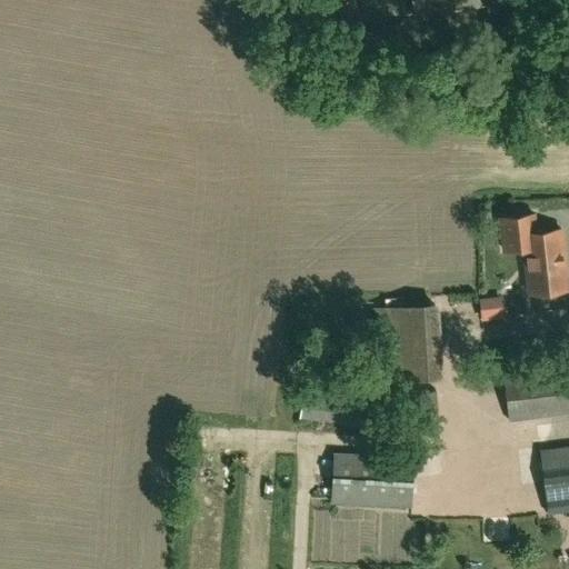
[(410,0),(415,18),(366,28),(358,9),(355,0),(313,0),(321,22),(330,46),(361,35),(368,71),(425,60),(417,19),(481,6),(480,0),(410,0)]
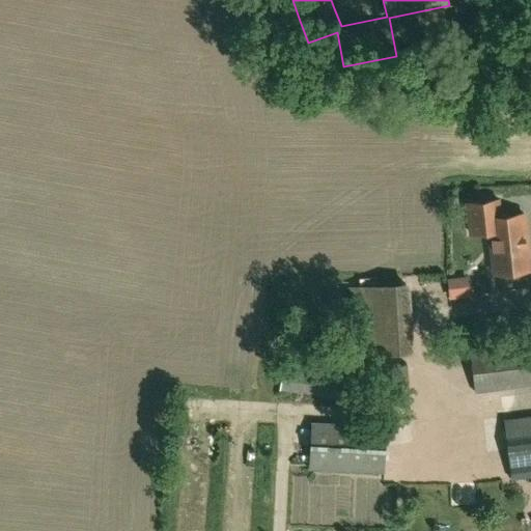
[(494,272),(530,268),(524,213),(500,216),(498,199),(467,202),(470,232),(490,230),(494,272)]
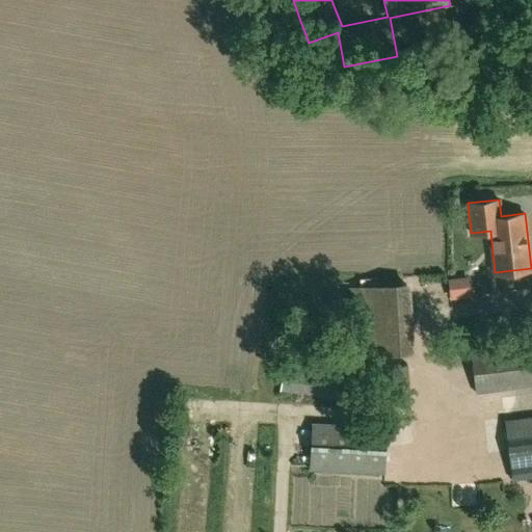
[(354,355),(415,351),(410,282),(350,287),(354,355)]
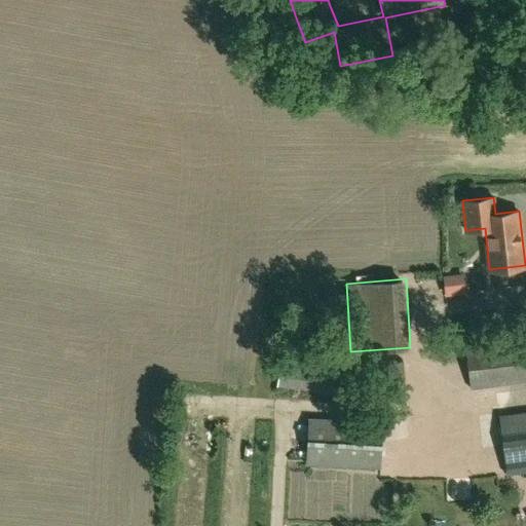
[(471,388),(525,380),(525,339),(465,347),(471,388)]
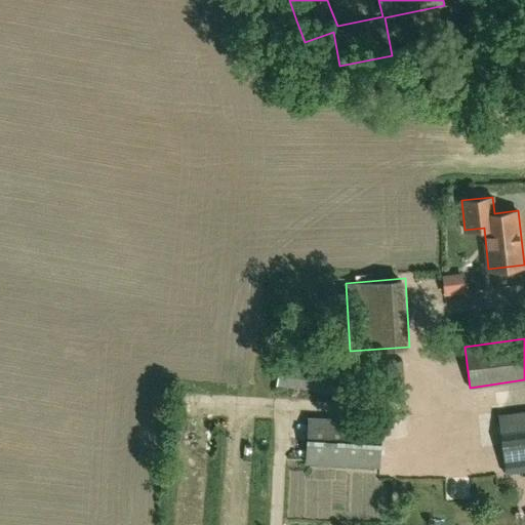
[(338,395),(342,365),(280,357),(276,386),(338,395)]
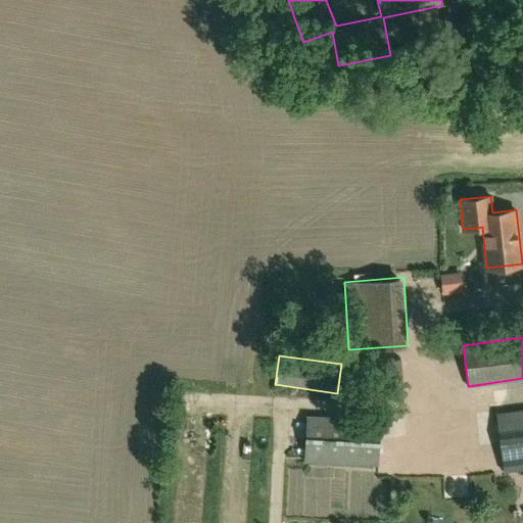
[(372,394),(402,392),(400,357),(369,359),(372,394)]
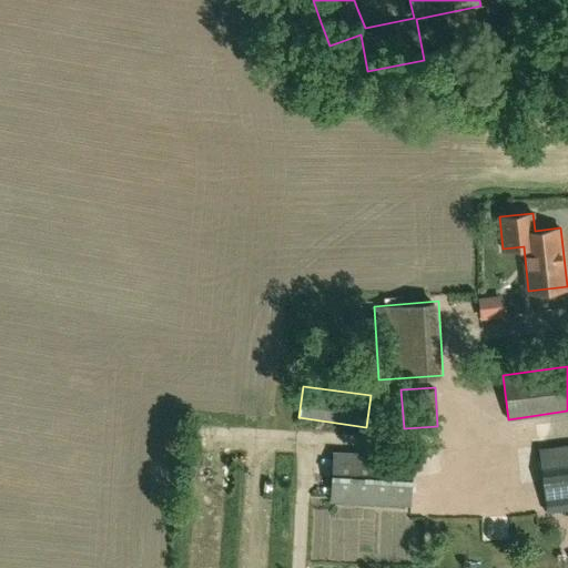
[(567,444),(539,448),(547,511),(567,508),(567,444)]
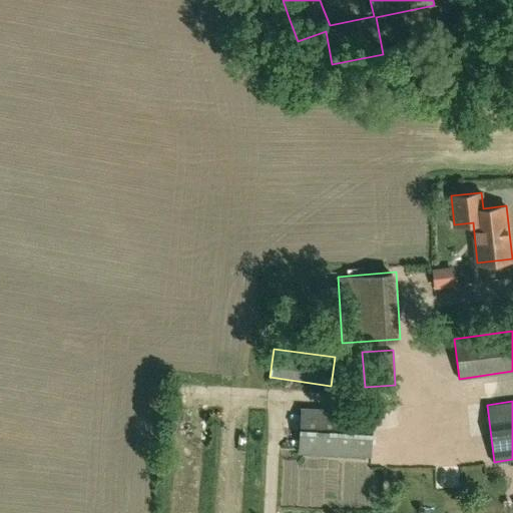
[(442,512),(443,500),(428,499),(430,477),(434,407),(386,404),(384,436),(372,435),(374,412),(301,408),(299,452),(371,456),(371,450),(383,451),(382,475),(416,477),(415,499),(414,499),(413,512),(442,512)]
